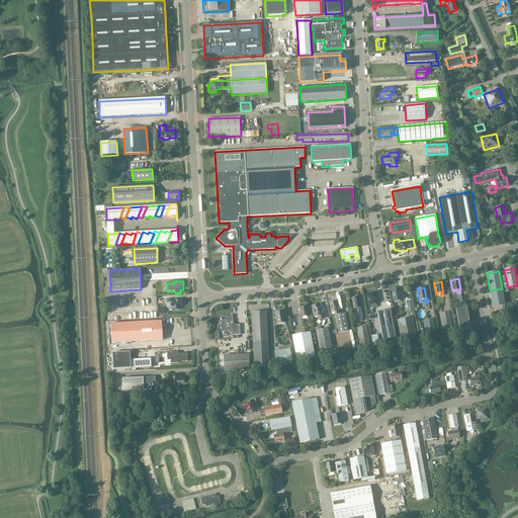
[(394,301),(401,300),(399,288),(397,288),(396,288),(395,288),(394,288),(393,289),(392,289),(394,301)]
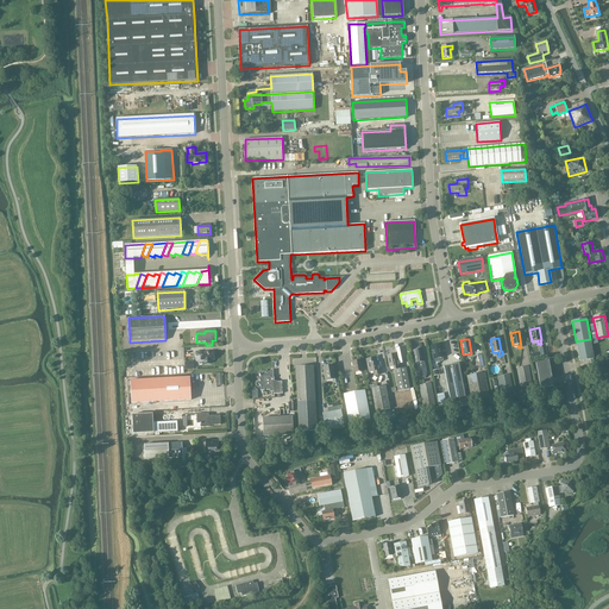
[(590,339),(576,341),(579,362),(594,359),(590,339)]
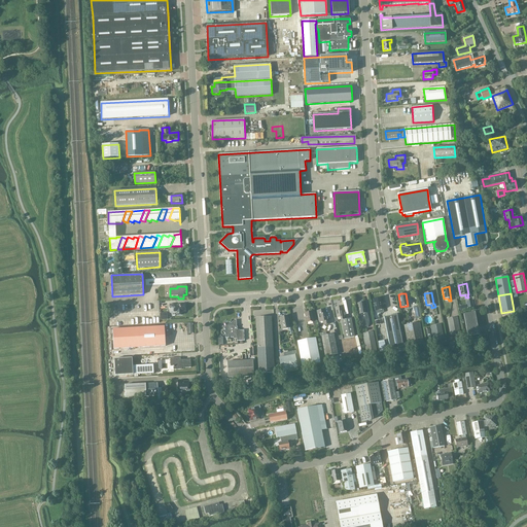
[(345,302),(345,305),(348,305),(348,301),(344,301),(344,300),(349,300),(349,295),(341,295),(342,302),(345,302)]
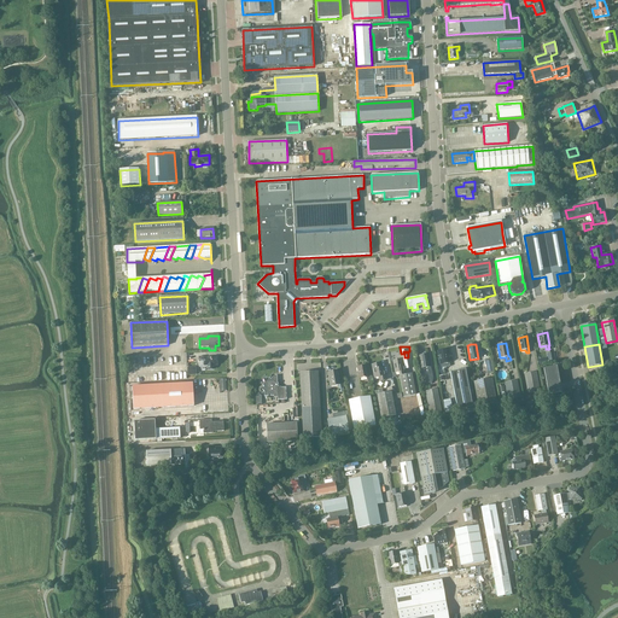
[(445,367),(450,367),(449,362),(448,363),(445,350),(438,351),(441,365),(445,363),(445,367)]
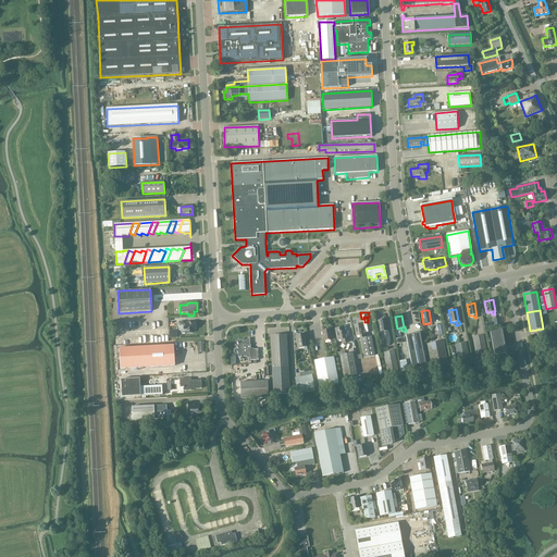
[(385,334),(388,334),(388,331),(387,331),(385,320),(378,321),(380,332),(384,331),(385,334)]
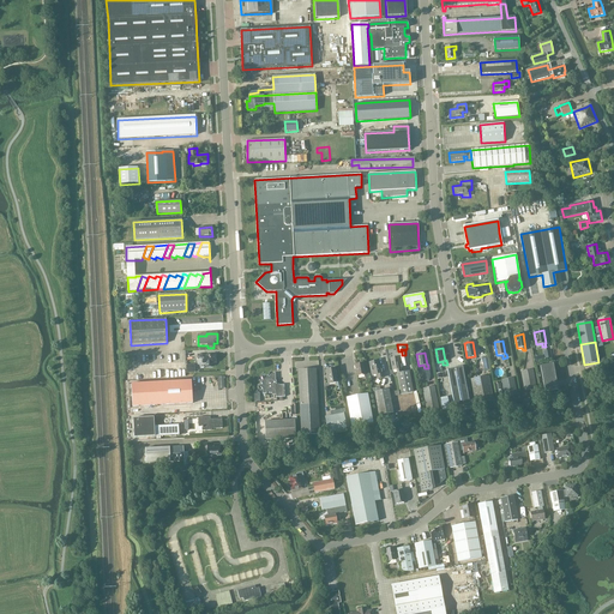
[(203,354),(197,355),(198,360),(198,363),(203,363),(206,363),(206,367),(212,367),(211,363),(216,362),(216,355),(203,355),(203,354)]
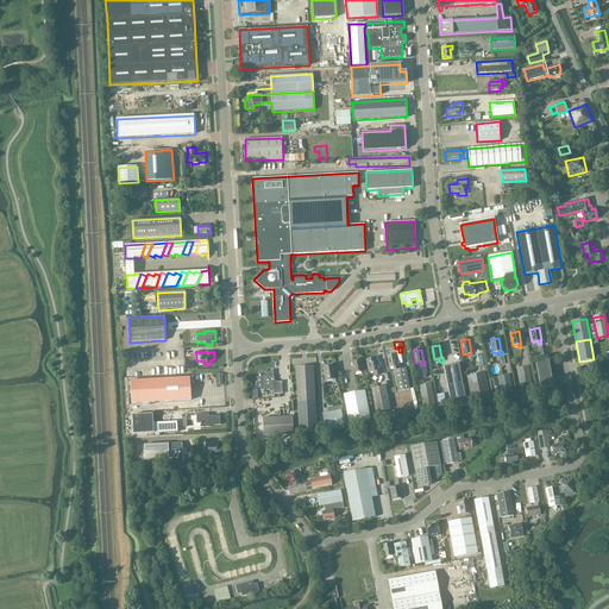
[(397,391),(409,390),(406,369),(399,370),(399,365),(397,365),(395,355),(387,356),(389,368),(393,366),(394,371),(397,391)]
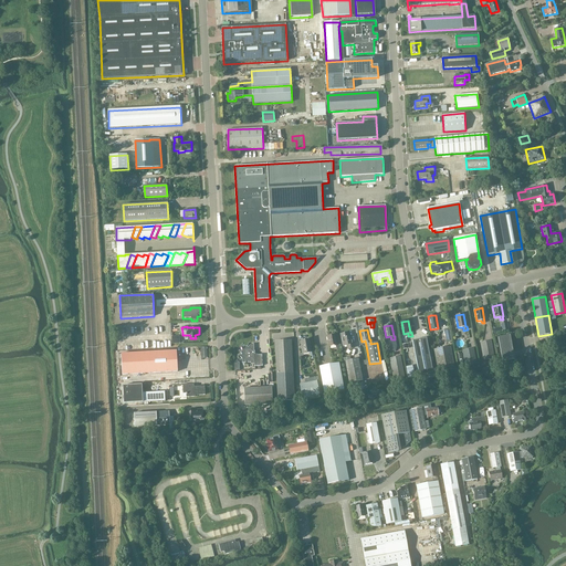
[(347,349),(354,348),(352,341),(349,341),(348,333),(341,334),(343,346),(347,345),(347,349)]
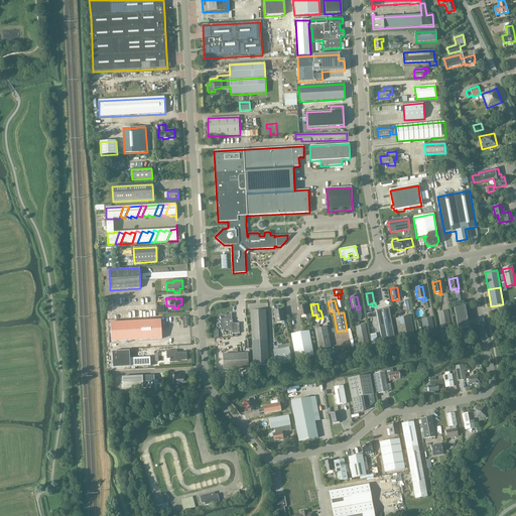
[(305,305),(298,306),(300,316),(306,314),(305,305)]
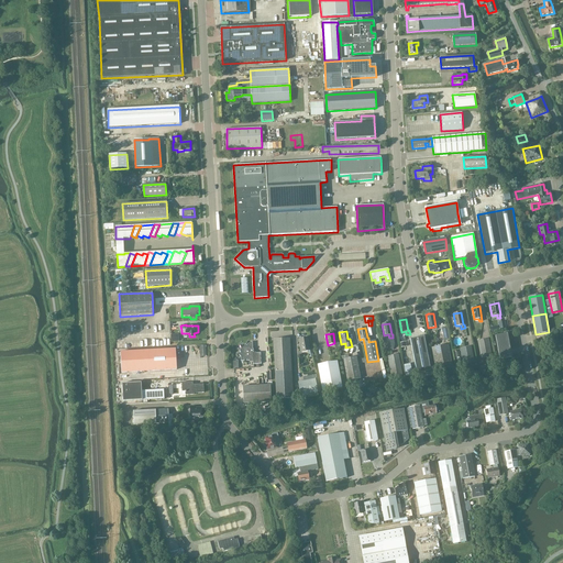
[(507,334),(496,337),(498,349),(498,350),(499,360),(511,357),(509,348),(507,334)]
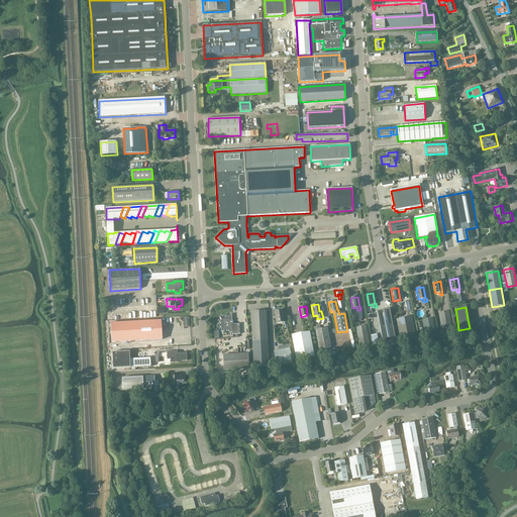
[(383,343),(395,340),(389,309),(377,311),(383,343)]
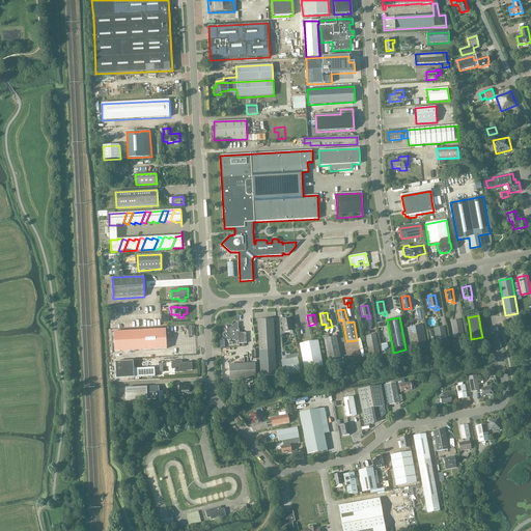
[(283,331),(281,332),(281,335),(285,335),(284,332),(290,331),(291,334),(291,337),(296,336),(294,329),(291,330),(289,318),(282,320),(282,325),(283,331)]
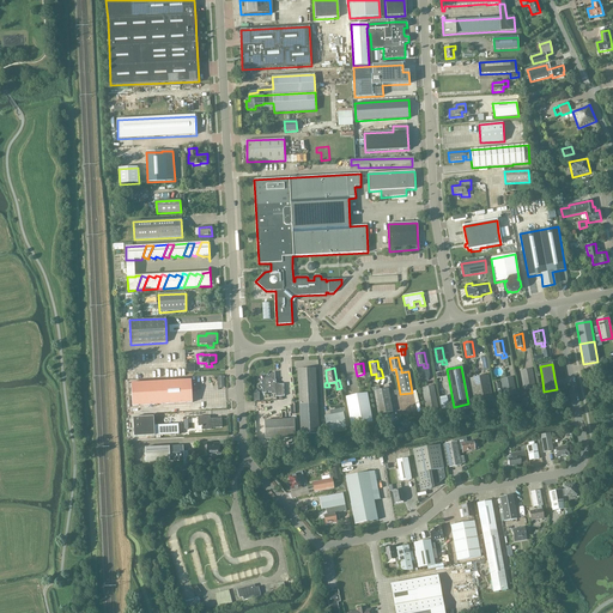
[(315,369),(297,370),(301,436),(319,435),(315,369)]
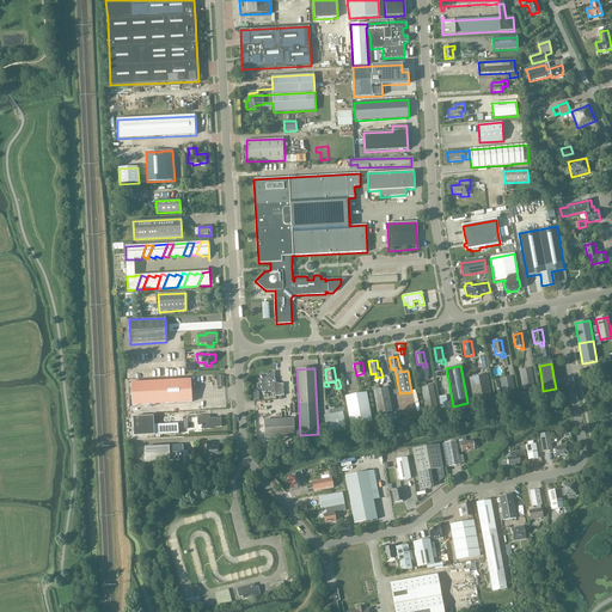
[(522,390),(534,387),(531,368),(519,371),(522,390)]
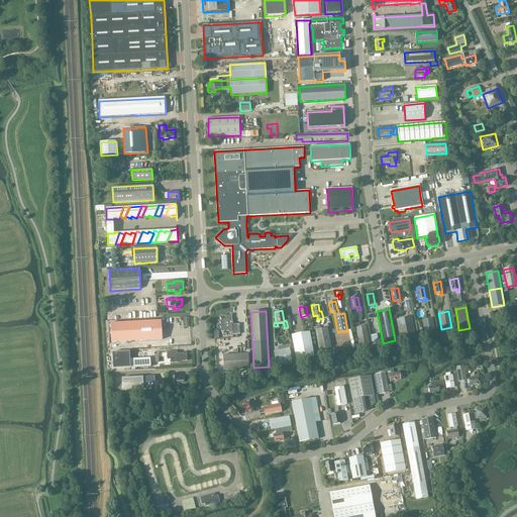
[(232,332),(232,325),(231,324),(232,324),(231,314),(229,315),(226,317),(225,316),(219,323),(221,324),(219,326),(221,327),(221,332),(229,331),(229,332),(232,332)]
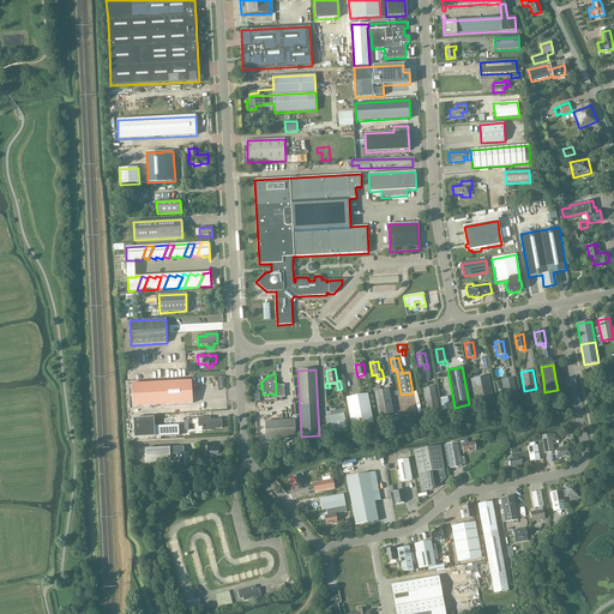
[(475,403),(493,401),(488,377),(470,380),(475,403)]
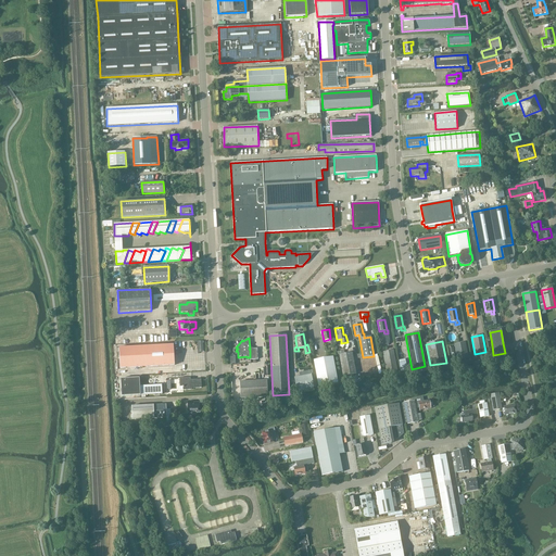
[(457,361),(468,358),(465,342),(454,344),(457,361)]
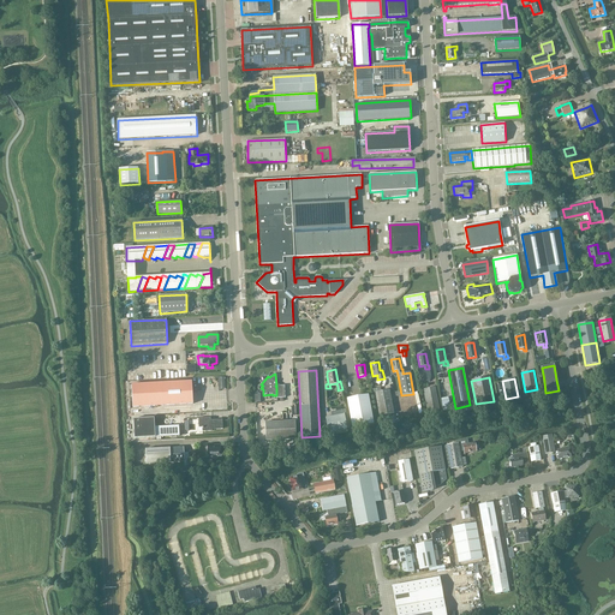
[(132,407),(192,404),(191,381),(131,384),(132,407)]
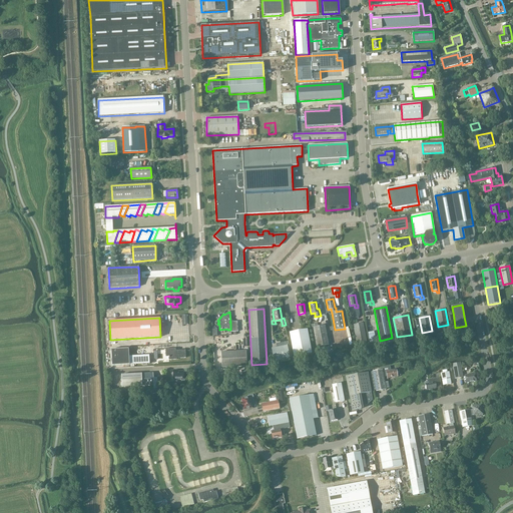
[(357,345),(367,343),(363,323),(353,325),(357,345)]
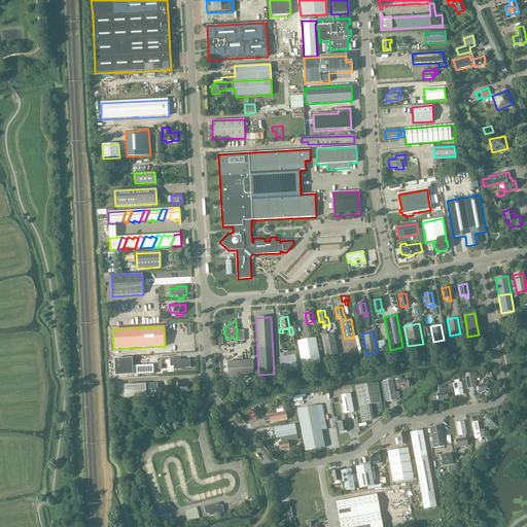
[(318,334),(319,337),(321,337),(325,357),(338,354),(334,335),(326,336),(326,332),(318,334)]
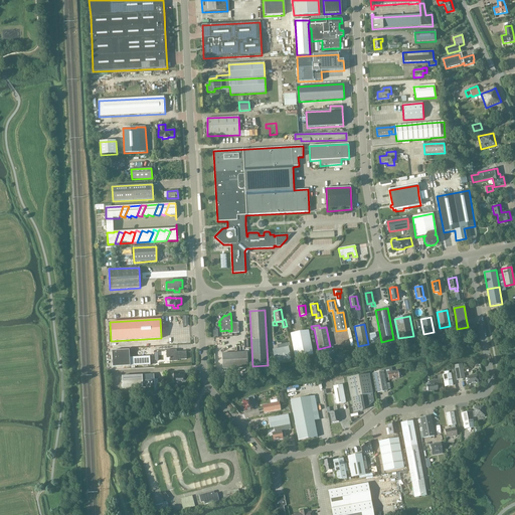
[(295,358),(313,355),(308,330),(291,334),(295,358)]
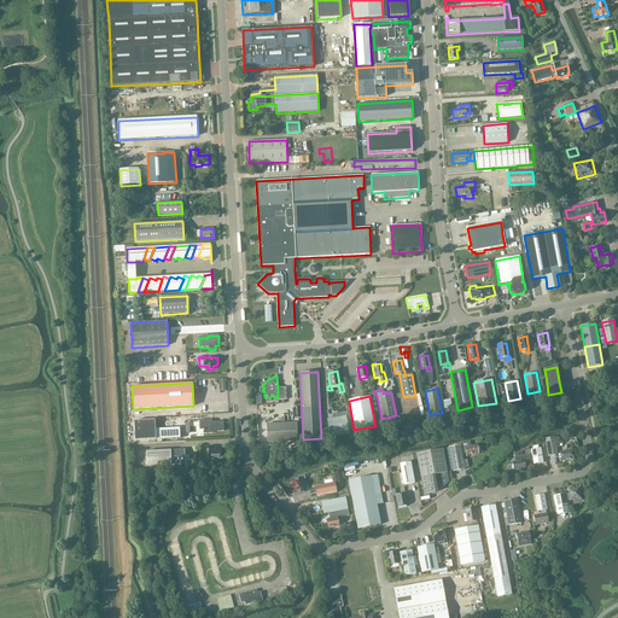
[(333,415),(334,419),(327,420),(330,435),(348,431),(344,408),(337,410),(338,414),(333,415)]
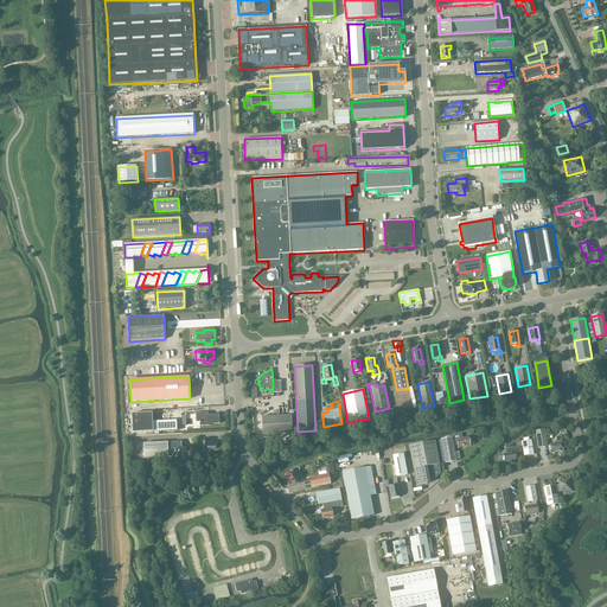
[(152,413),(132,414),(133,433),(153,432),(177,430),(177,420),(152,422),(152,413)]
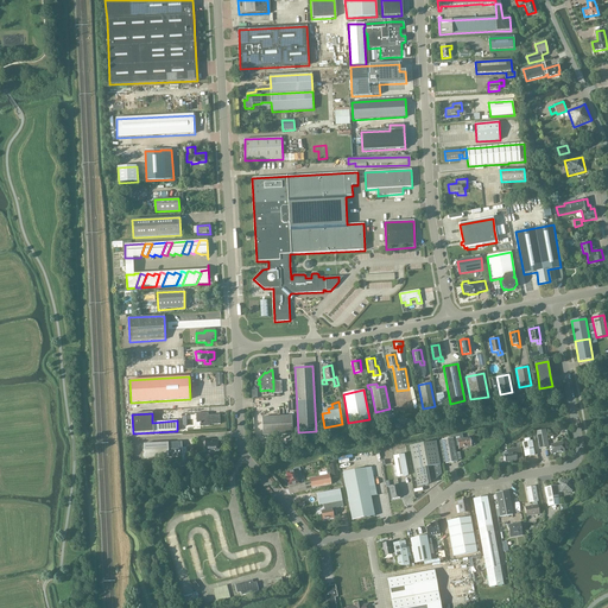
[(210,425),(220,424),(220,415),(206,416),(206,413),(196,413),(196,423),(200,423),(200,426),(210,426),(210,425)]
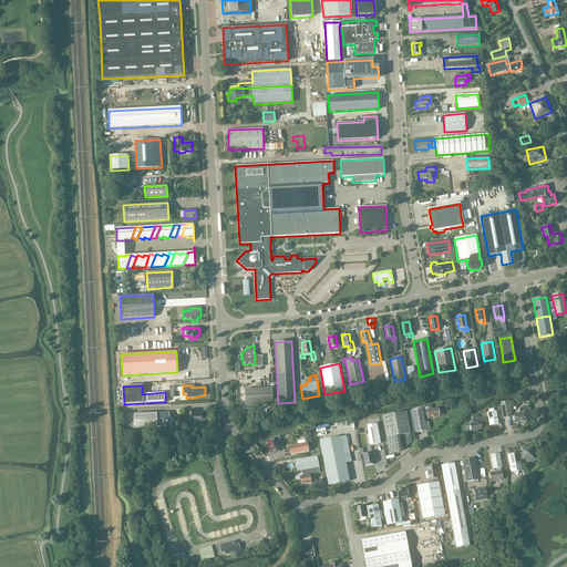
[(272,388),(269,388),(244,390),(245,406),(274,405),(272,388)]
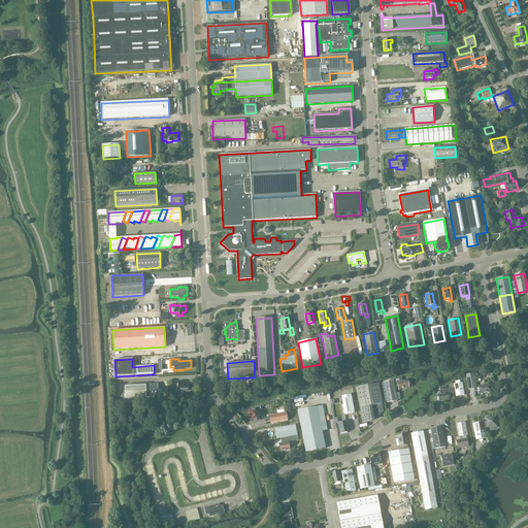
[(473,373),(465,374),(468,390),(476,389),(473,373)]
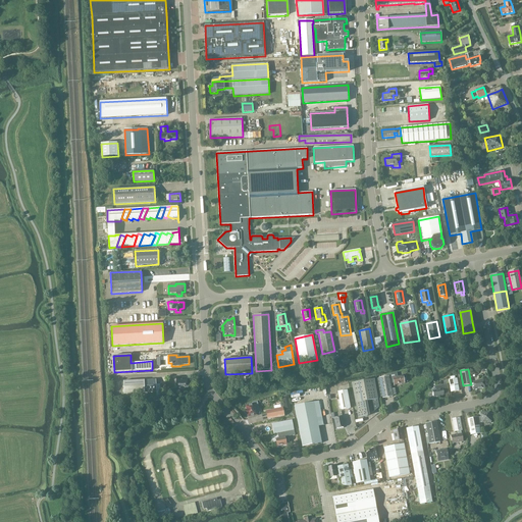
[(388,376),(376,378),(379,398),(382,397),(382,399),(393,397),(393,395),(396,395),(395,388),(392,389),(390,383),(394,383),(394,385),(405,383),(403,376),(393,377),(393,379),(389,380),(388,376)]
